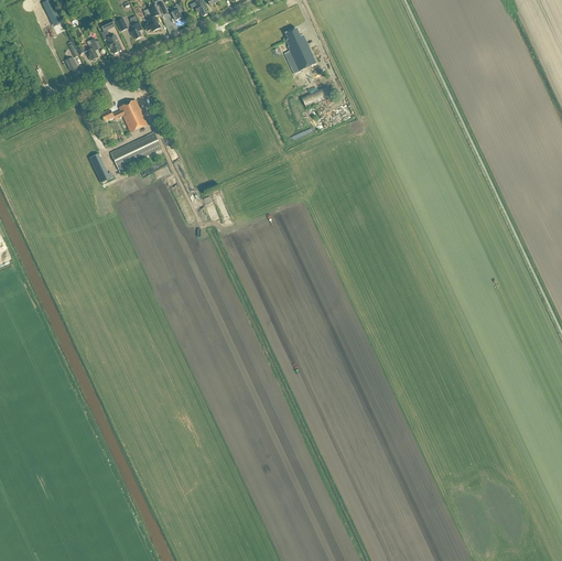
[(47,17),(56,13),(51,0),(42,4),(47,17)]
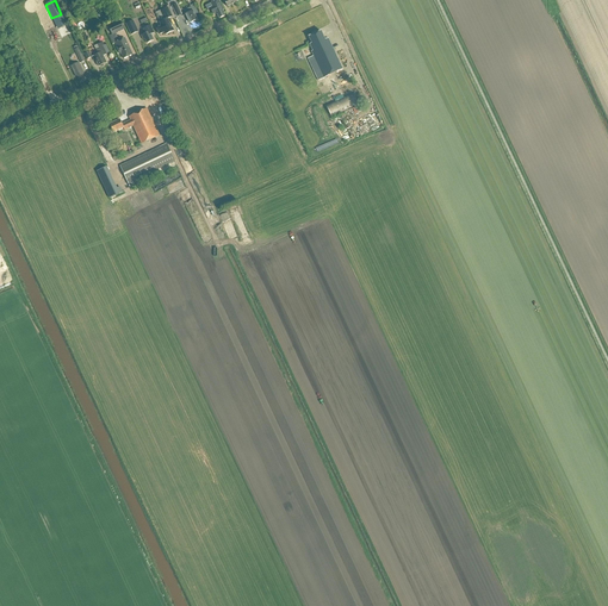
[(217,16),(222,13),(219,7),(222,7),(218,0),(209,0),(211,5),(209,6),(211,11),(215,8),(217,16)]
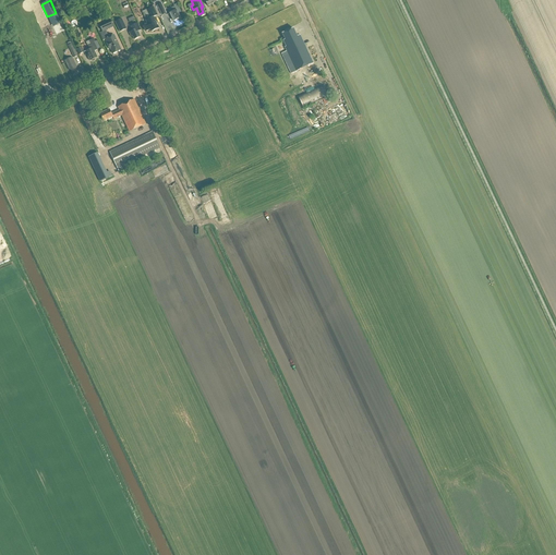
[(172,4),(168,5),(170,10),(168,10),(172,19),(178,15),(176,9),(179,8),(176,1),(171,3),(172,4)]
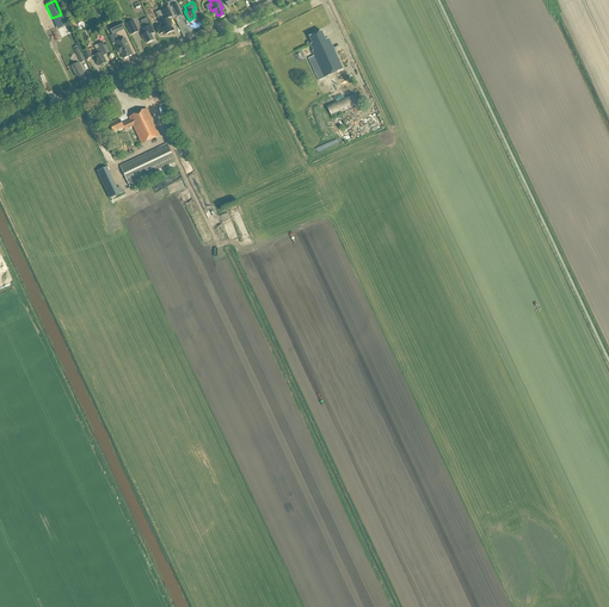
[(162,29),(164,32),(172,28),(166,16),(171,13),(166,5),(159,8),(162,17),(158,19),(159,23),(155,25),(158,31),(162,29)]
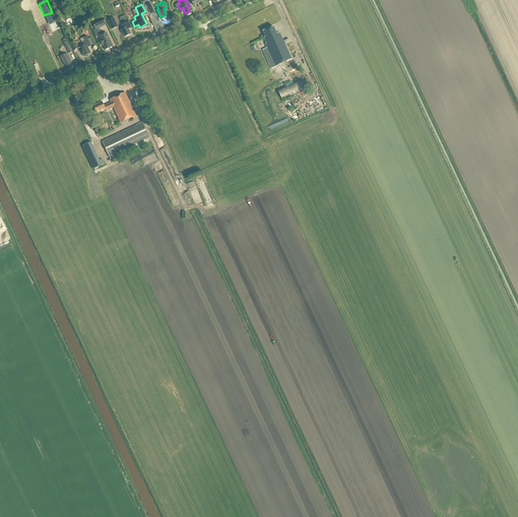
[(93,26),(104,22),(102,15),(90,20),(93,26)]
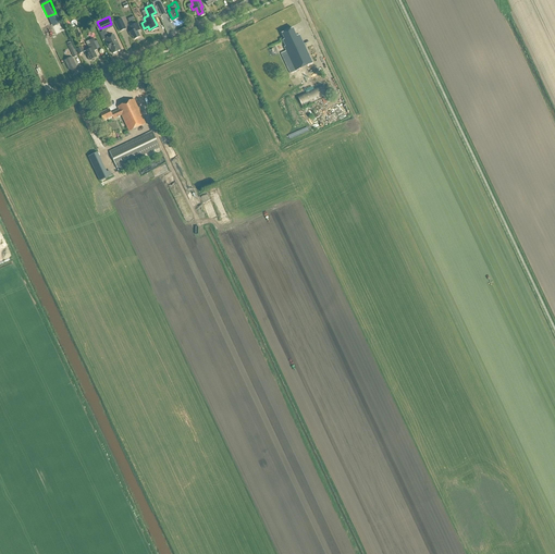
[(119,16),(112,20),(118,29),(123,26),(119,16)]
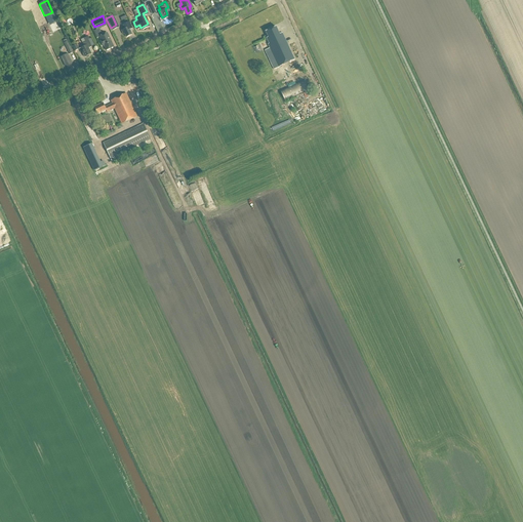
[(122,32),(123,32),(124,35),(130,32),(128,28),(128,27),(130,26),(127,19),(121,23),(123,27),(120,28),(122,32)]
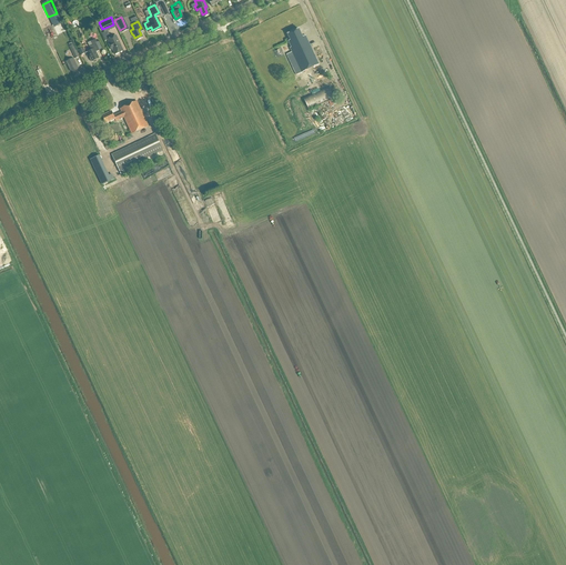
[(285,31),(289,38),(286,39),(290,44),(289,44),(290,49),(300,70),(317,62),(304,33),(301,34),(296,26),(285,31)]
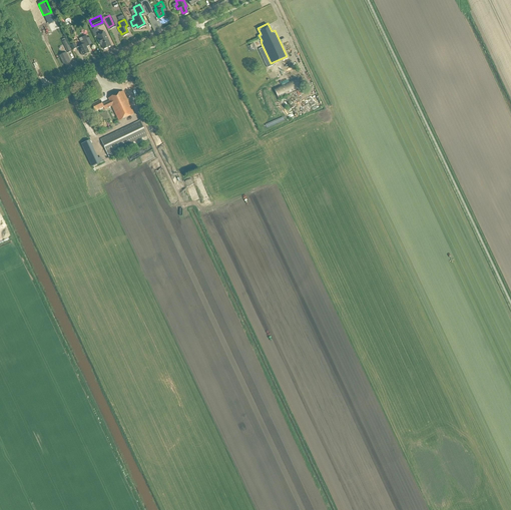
[(99,43),(100,42),(102,47),(109,43),(106,38),(105,36),(103,30),(96,33),(97,36),(96,37),(99,43)]
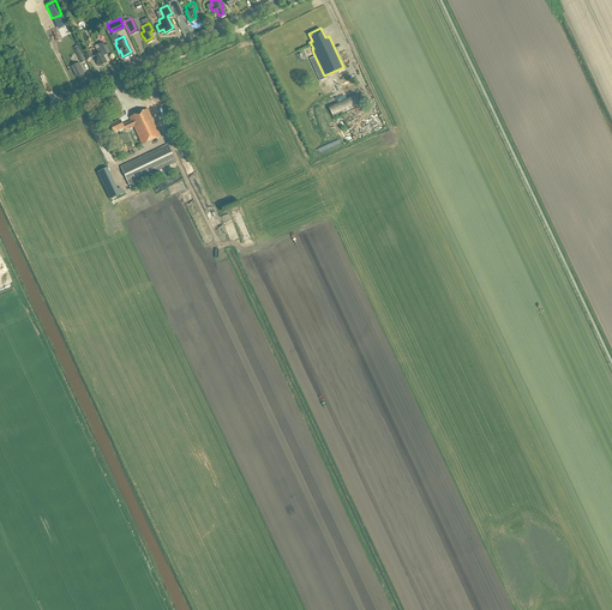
[(102,53),(106,52),(101,43),(103,43),(101,40),(96,42),(97,46),(95,47),(96,52),(93,53),(95,59),(95,60),(96,62),(96,64),(97,62),(97,64),(99,62),(100,64),(101,64),(102,64),(102,62),(102,61),(105,60),(102,53)]
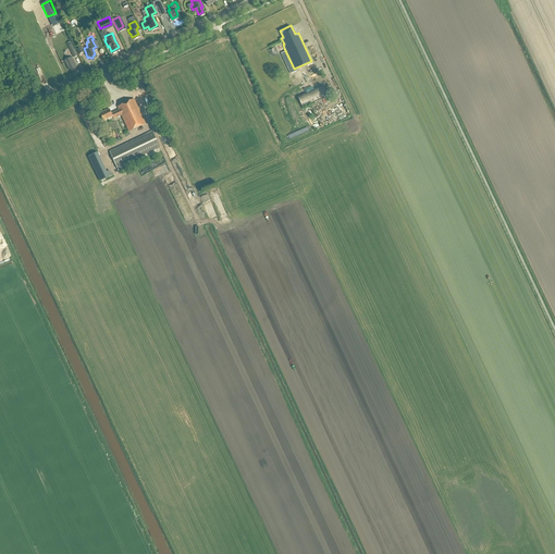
[(65,42),(72,54),(76,53),(70,40),(65,42)]
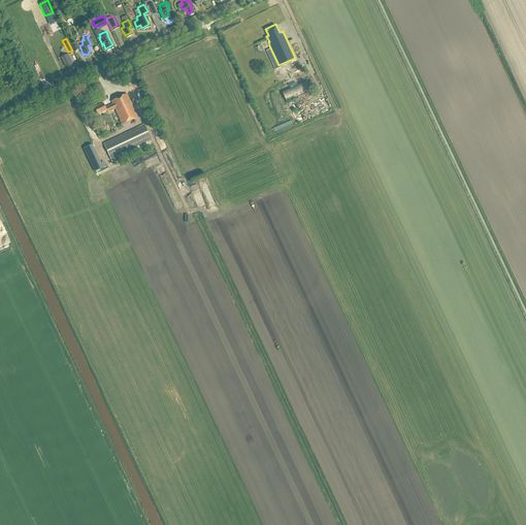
[(64,63),(65,63),(67,68),(71,66),(71,65),(72,64),(66,52),(60,55),(64,63)]
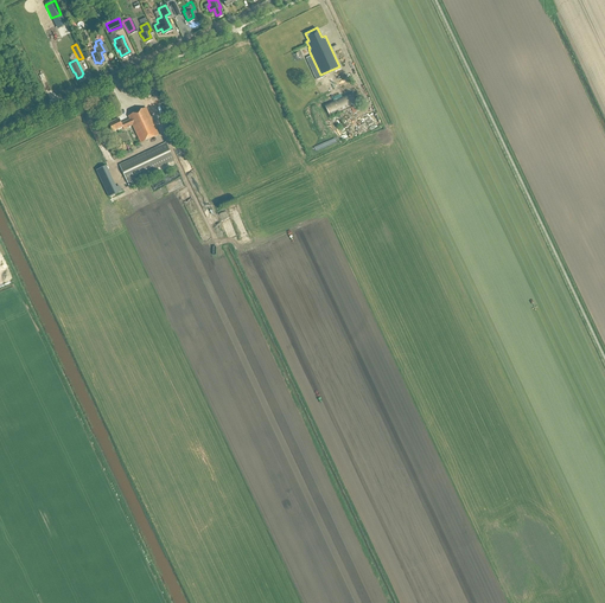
[(355,101),(350,89),(322,102),(328,114),(355,101)]
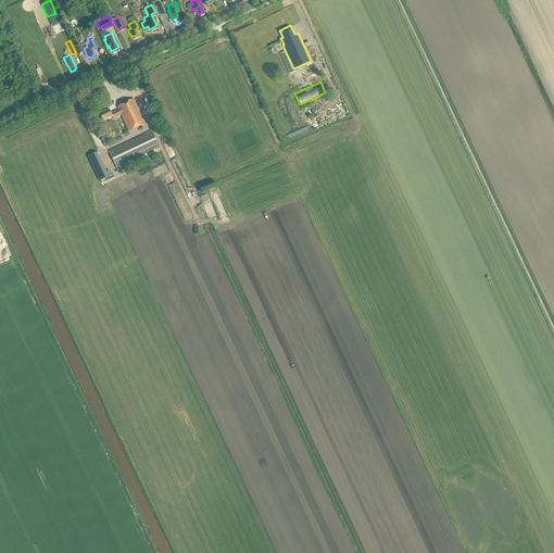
[(115,104),(116,107),(109,111),(106,107),(98,111),(102,118),(111,114),(112,116),(120,113),(127,128),(143,121),(133,97),(115,104)]
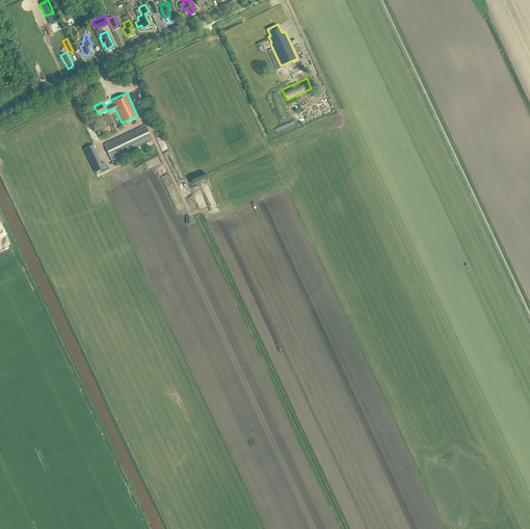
[(134,152),(132,147),(151,137),(143,123),(103,142),(112,162),(134,152)]
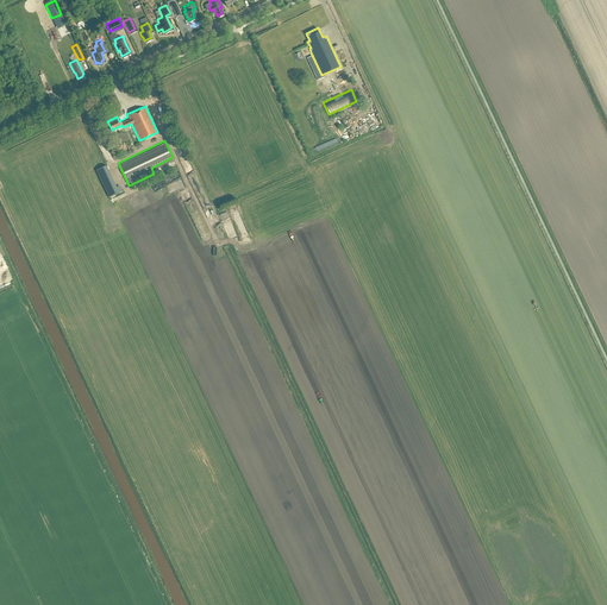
[(95,168),(107,195),(117,190),(105,163),(95,168)]
